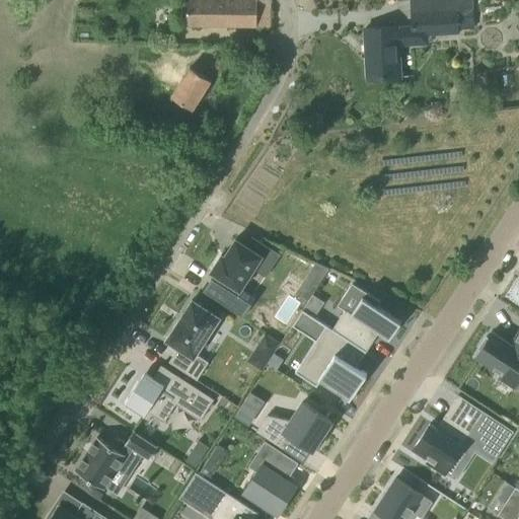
[(188,0),(189,27),(238,26),(258,26),(257,0),(188,0)]
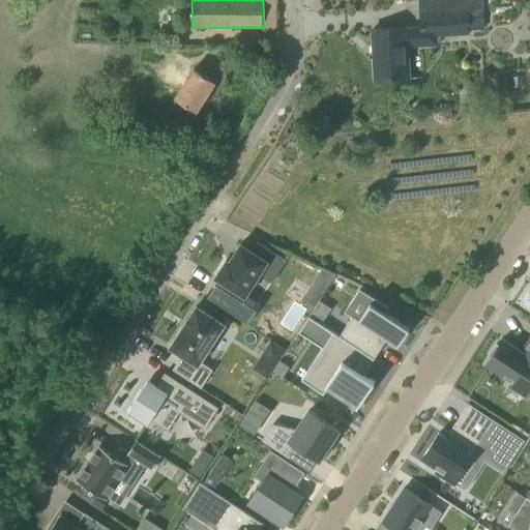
[(375,81),(409,80),(408,48),(421,47),(421,38),(468,36),(468,30),(484,29),(482,0),(418,0),(420,26),(373,28),(375,81)]
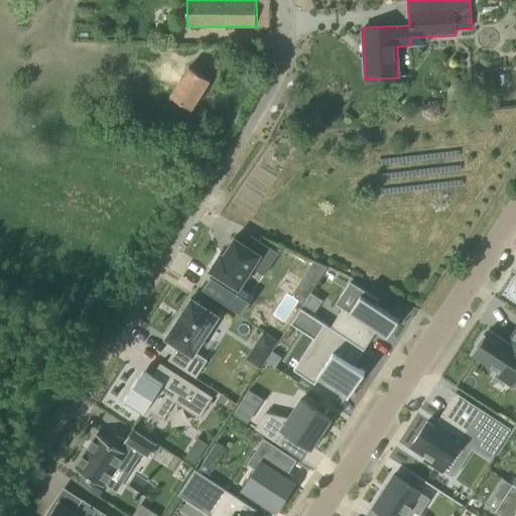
[(211,80),(189,67),(183,77),(180,75),(182,72),(165,60),(157,74),(173,85),(175,83),(178,85),(171,96),(191,109),(211,80)]
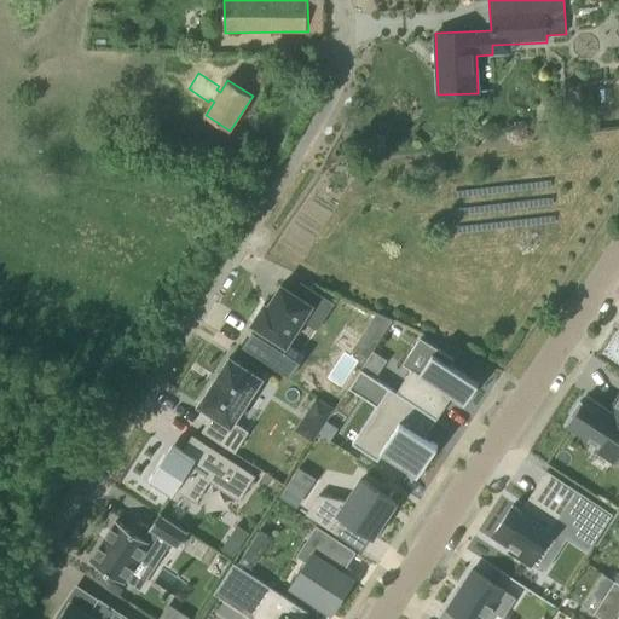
[(255,327),(287,346),(289,341),(320,294),(301,282),(294,291),(282,284),(268,305),(265,302),(252,324),(255,327)]
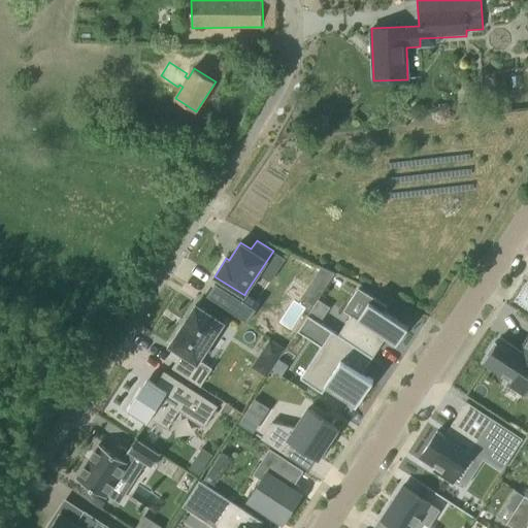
[(218,278),(206,296),(248,323),(262,301),(246,291),(244,295),(218,278)]
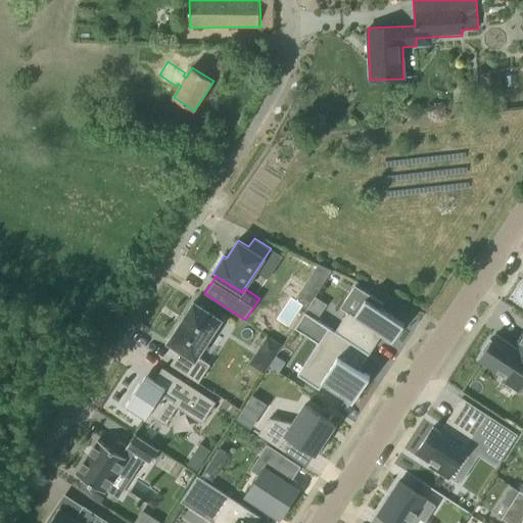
[(317,294),(322,286),(310,278),(298,293),(312,301),(317,294)]
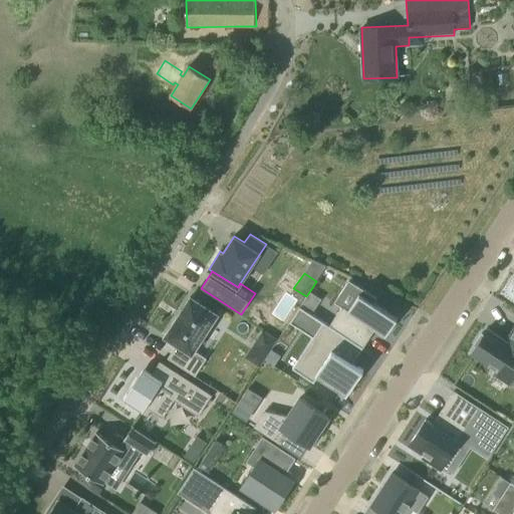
[(311,289),(306,296),(300,305),(312,313),(322,297),(311,289)]
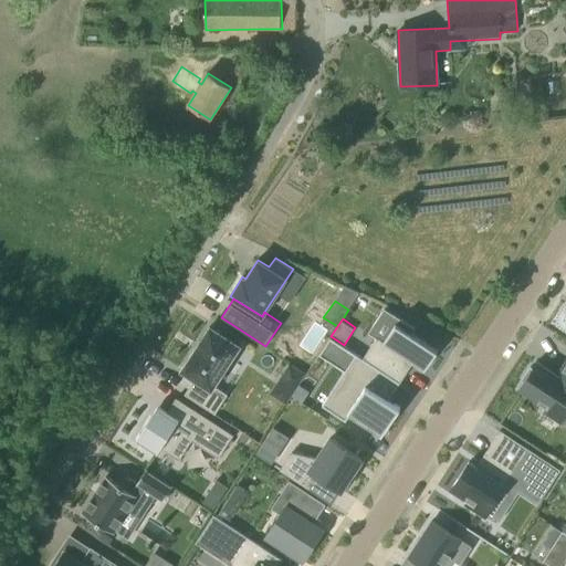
[(365,359),(402,384),(415,364),(427,371),(440,352),(413,334),(417,329),(401,320),(386,342),(379,337),(365,359)]
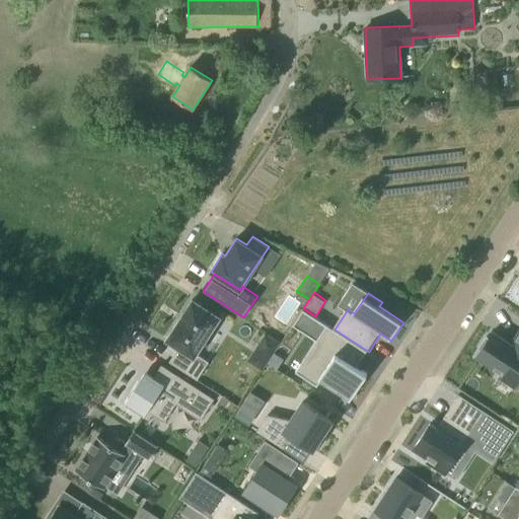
[(220,316),(193,299),(184,312),(183,311),(175,324),(175,325),(167,339),(179,347),(169,361),(198,379),(209,361),(197,353),(220,316)]
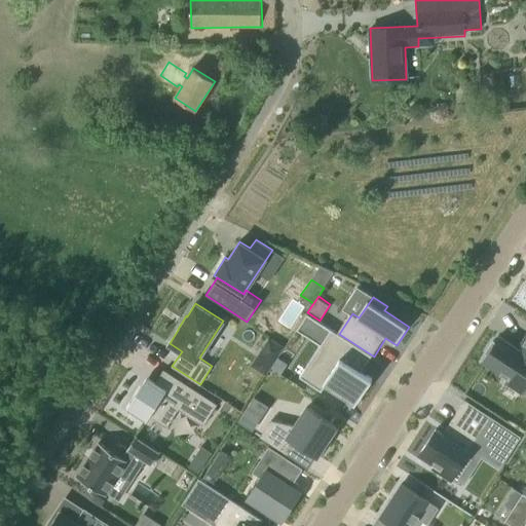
[(307,313),(297,330),(304,335),(314,318),(307,313)]
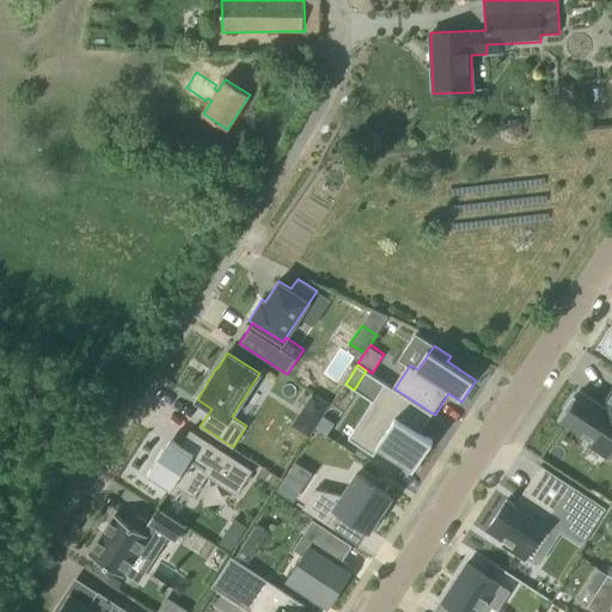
[(350,440),(377,457),(380,450),(415,472),(435,442),(422,434),(435,415),(395,389),(387,384),(350,440)]
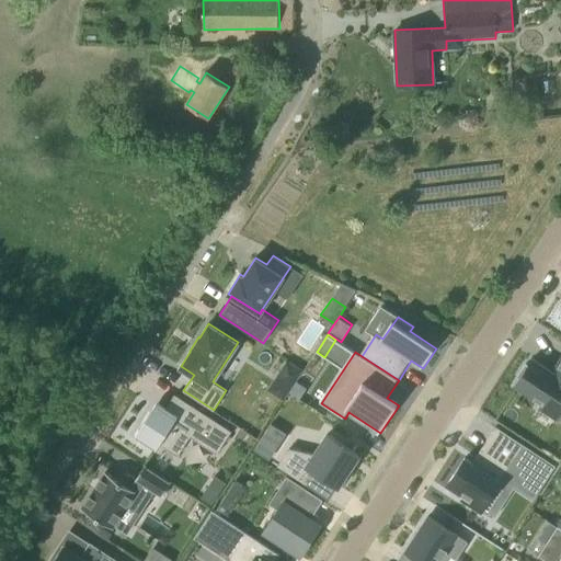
[(560,356),(551,371),(531,358),(527,365),(525,363),(516,376),(518,378),(514,385),(541,402),(538,407),(560,421),(560,356)]
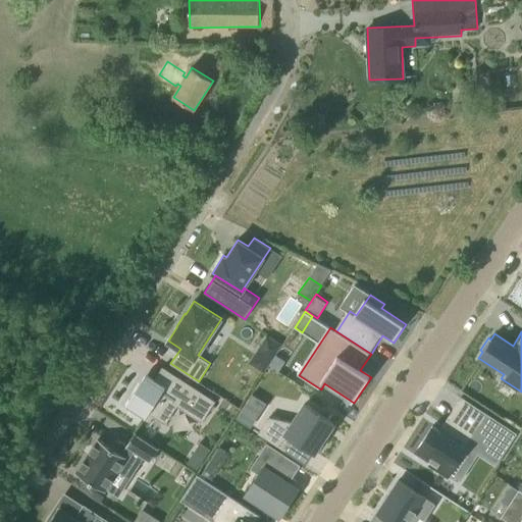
[(273,356),(274,357),(282,345),(267,335),(259,347),(273,356)]
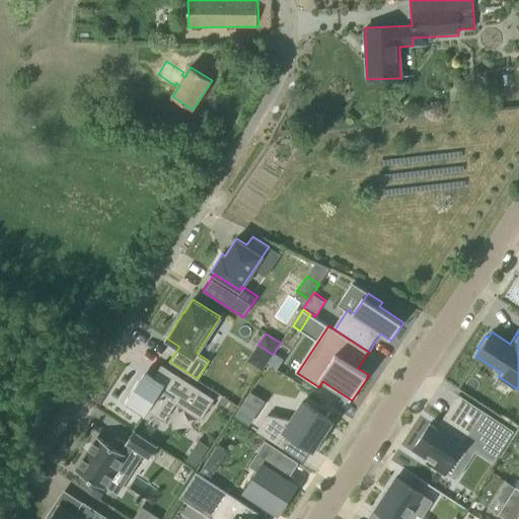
[(222,406),(169,372),(161,385),(156,381),(149,392),(146,390),(133,411),(152,423),(155,419),(172,430),(183,412),(208,428),(222,406)]
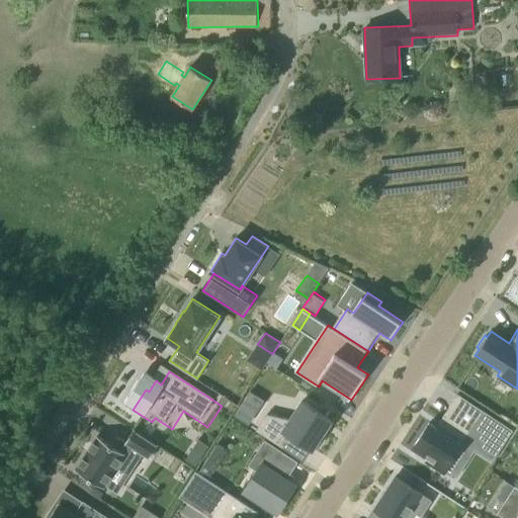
[(430,422),(413,447),(429,458),(427,461),(444,472),(467,437),(494,453),(510,427),(461,395),(443,423),(439,429),(430,422)]
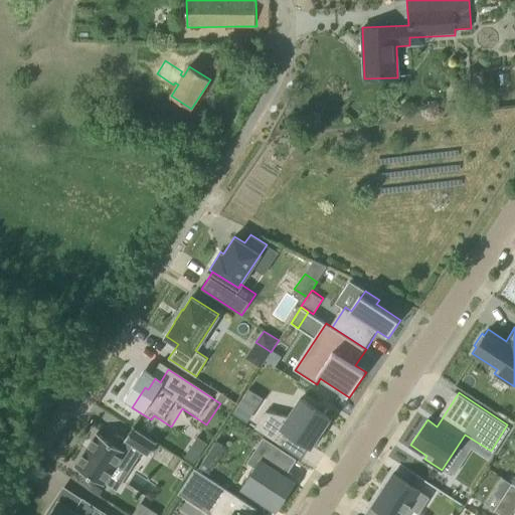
[(243,398),(233,412),(244,419),(253,405),(243,398)]
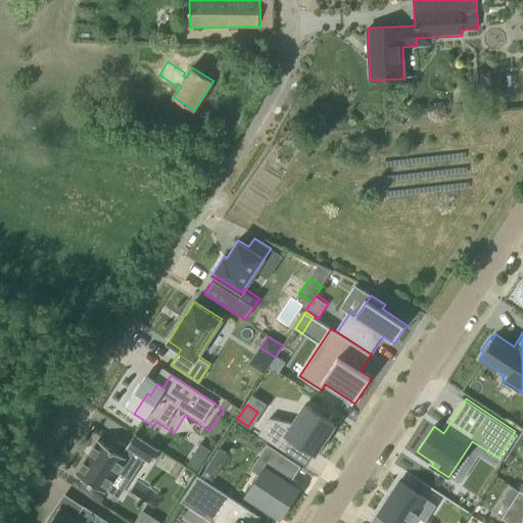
[(307,406),(295,425),(272,419),(262,434),(289,453),(297,440),(318,454),(320,449),(323,453),(331,440),(328,438),(336,425),(307,406)]
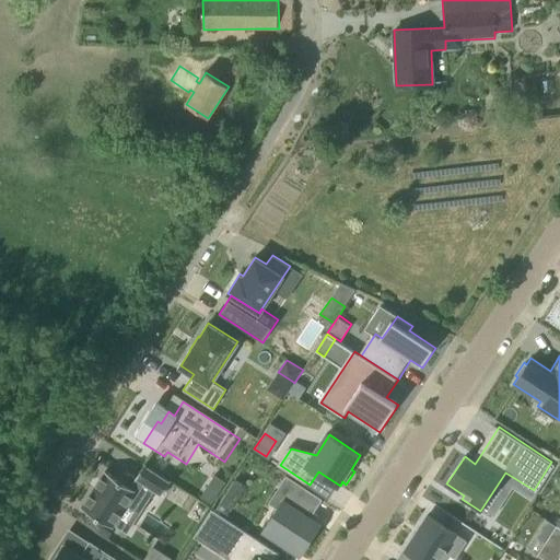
[(103,468),(79,504),(107,524),(128,493),(142,502),(151,488),(158,492),(167,479),(141,462),(132,474),(127,470),(121,480),(103,468)]
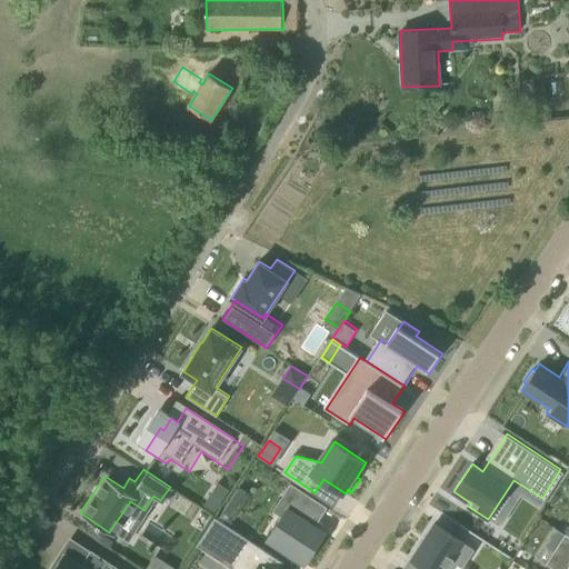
[(210,495),(203,505),(215,511),(221,501),(229,489),(219,482),(210,495)]
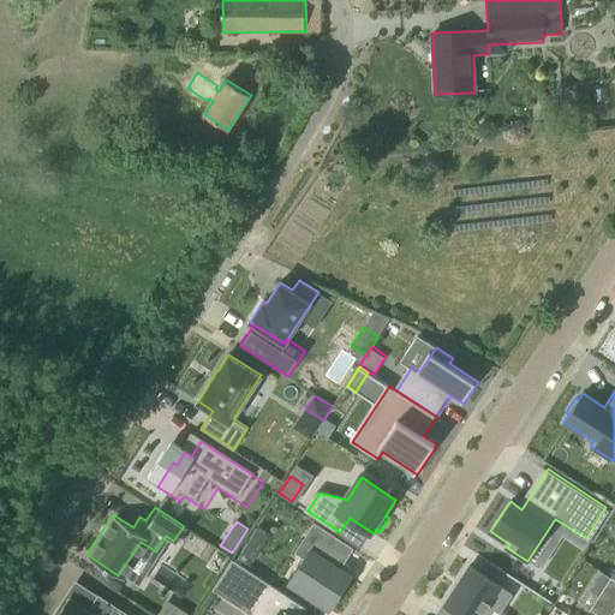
[(294,583),(332,607),(351,577),(335,567),(341,556),(328,547),(335,535),(322,526),(315,538),(321,542),(294,583)]
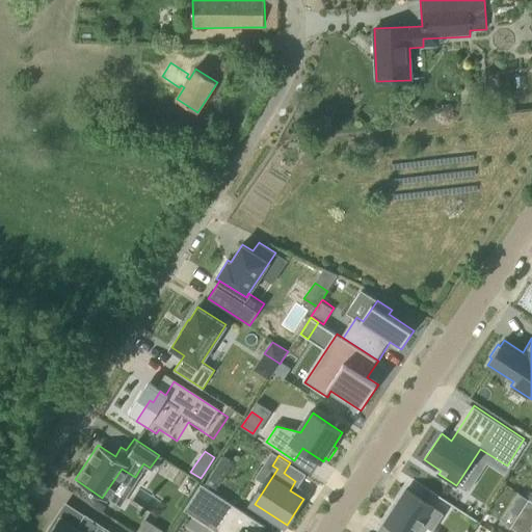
[(225,477),(215,470),(208,481),(217,488),(225,477)]
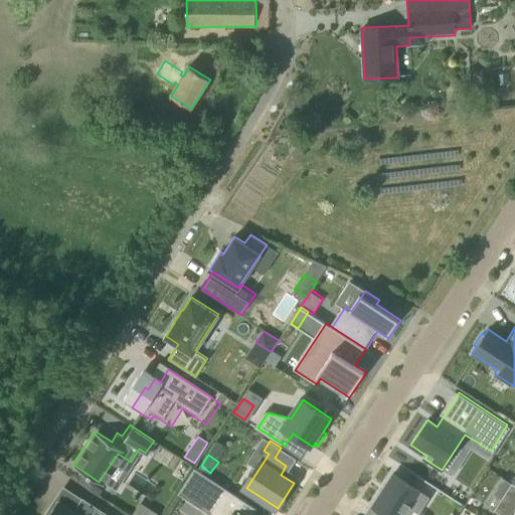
[(412,514),(415,511),(418,513),(430,497),(393,474),(373,505),(372,505),(387,514),(412,514)]
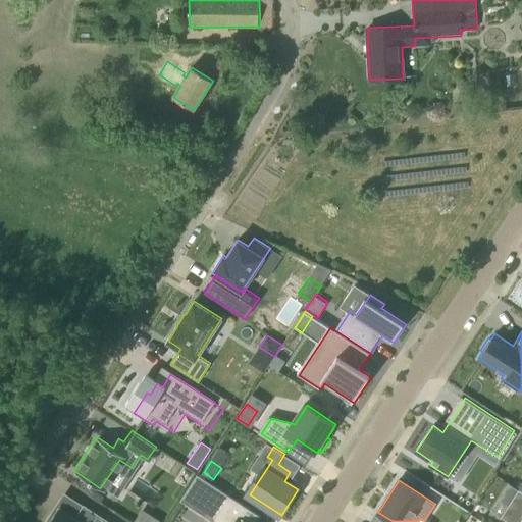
[(226,521),(264,521),(205,483),(188,509),(209,521),(217,521),(220,517),(226,521)]
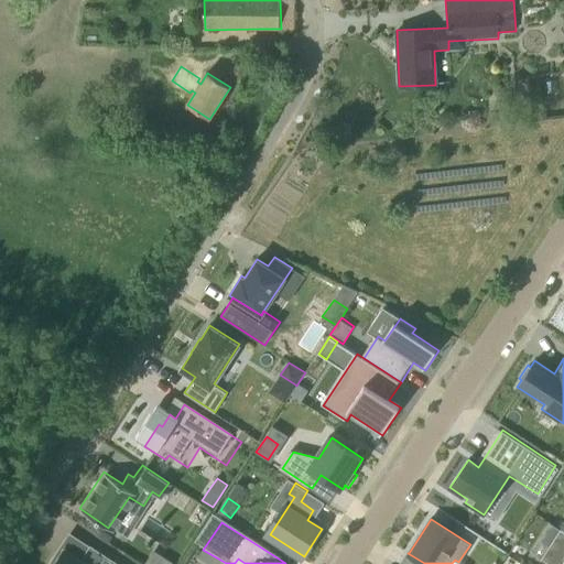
[(563,563),(563,529),(561,528),(542,559),(548,562),(546,563),(563,563)]
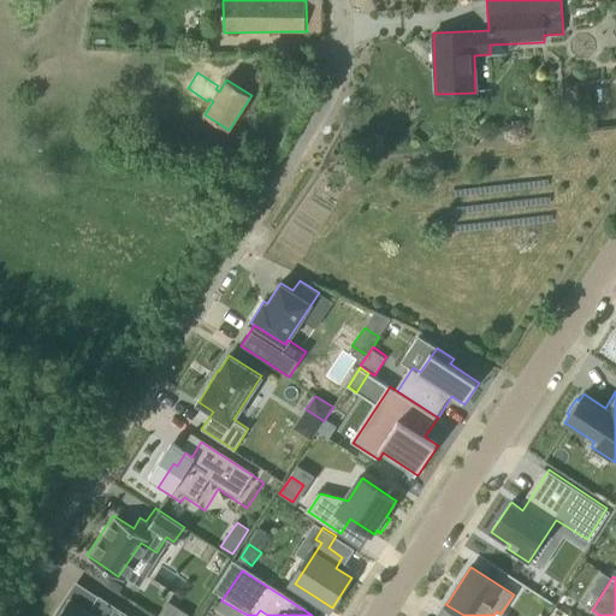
[(130,615),(119,608),(99,594),(88,611),(70,598),(64,608),(60,606),(53,615),(130,615)]
